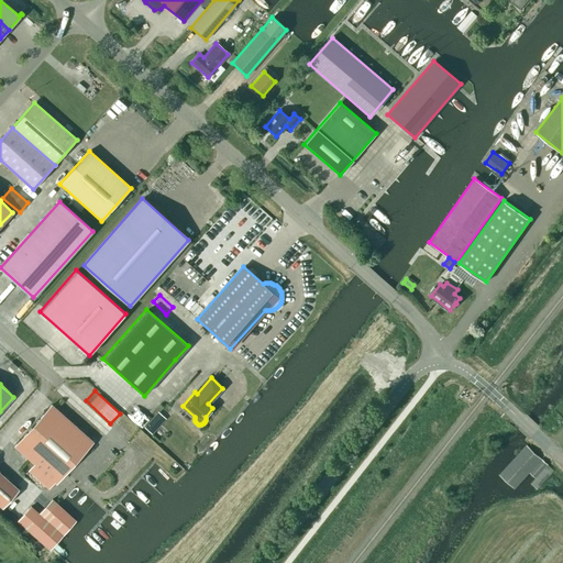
[(56,483),(92,442),(51,405),(14,446),(34,464),(29,471),(48,488),(54,482),(56,483)]
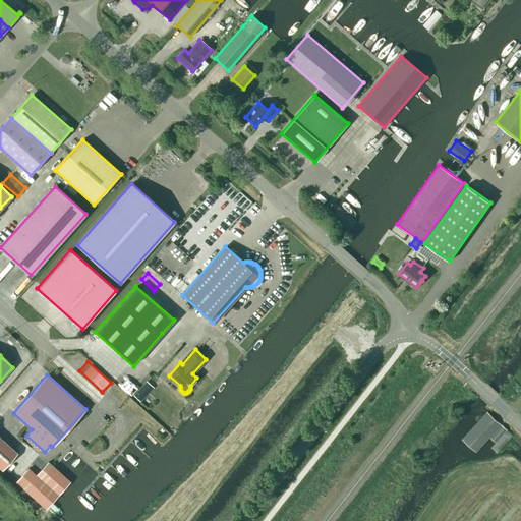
[(147,381),(133,396),(140,402),(154,388),(147,381)]
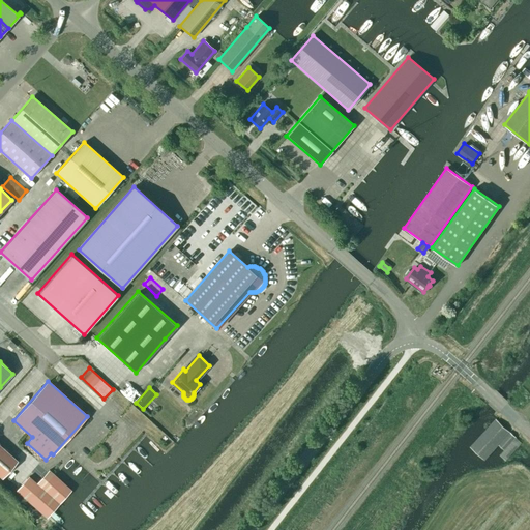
[(509,432),(497,420),(474,445),(487,457),(509,432)]
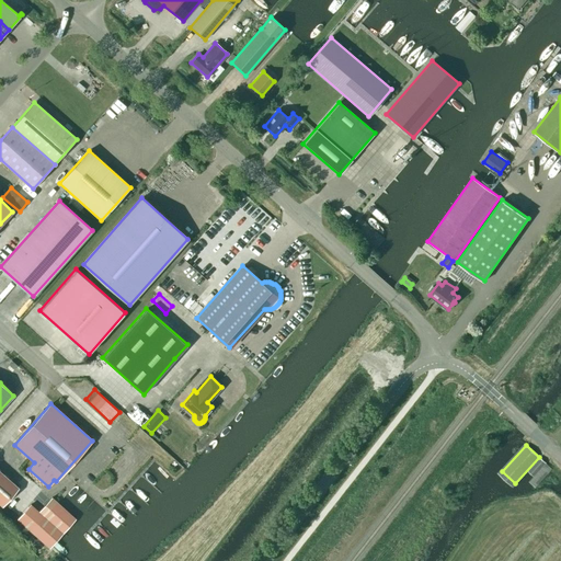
[(545,462),(540,459),(529,471),(534,476),(545,462)]
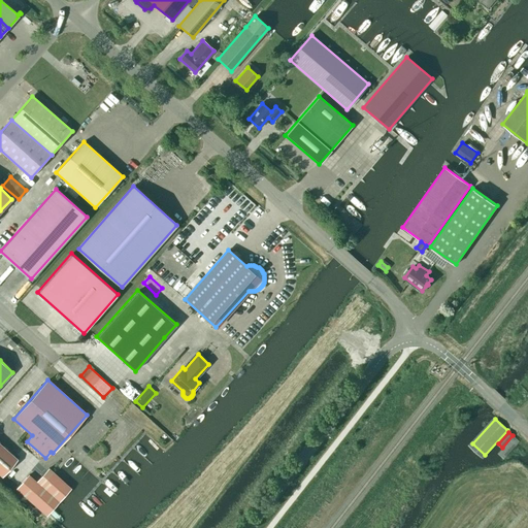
[(503,458),(519,441),(514,436),(498,453),(503,458)]
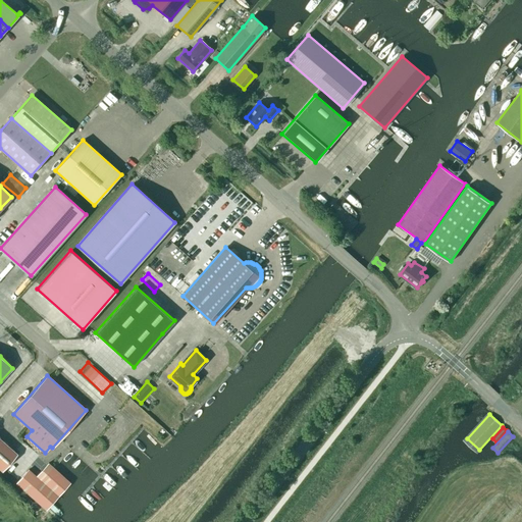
[(0,469),(2,471),(17,454),(0,437),(0,469)]
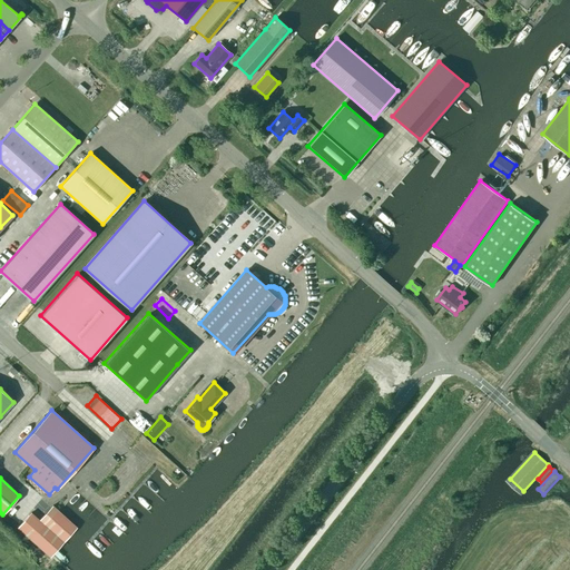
[(57,509),(43,523),(31,512),(17,528),(29,539),(50,557),(77,527),(57,509)]
